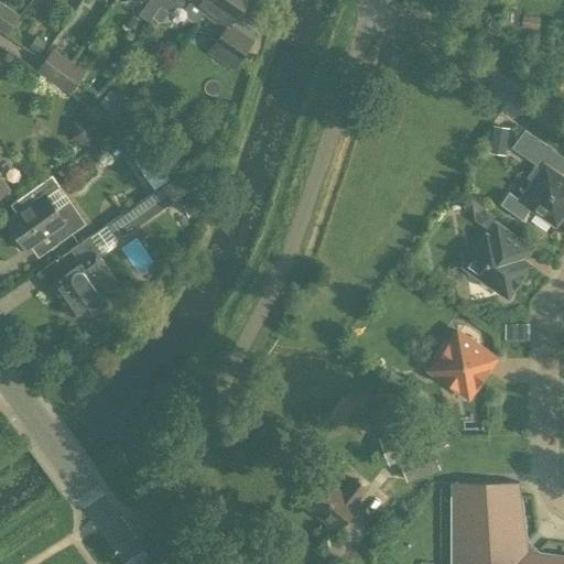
[(148,0),(139,15),(148,22),(163,0),(148,0)]
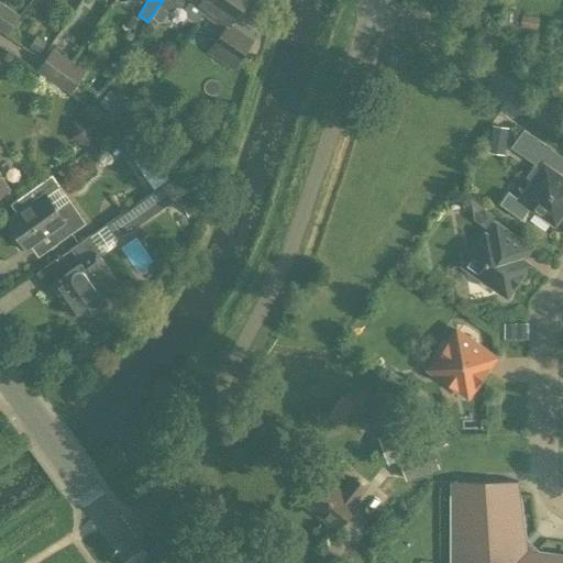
[(202,14),(206,9),(212,0),(211,0),(173,0),(173,1),(181,8),(184,7),(179,13),(195,24),(202,14)]
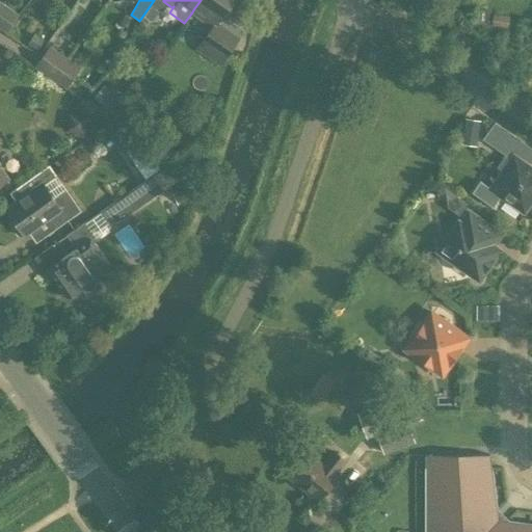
[(228,21),(225,8),(231,0),(200,0),(201,0),(194,8),(191,14),(210,27),(209,29),(222,38),(233,24),(228,21)]
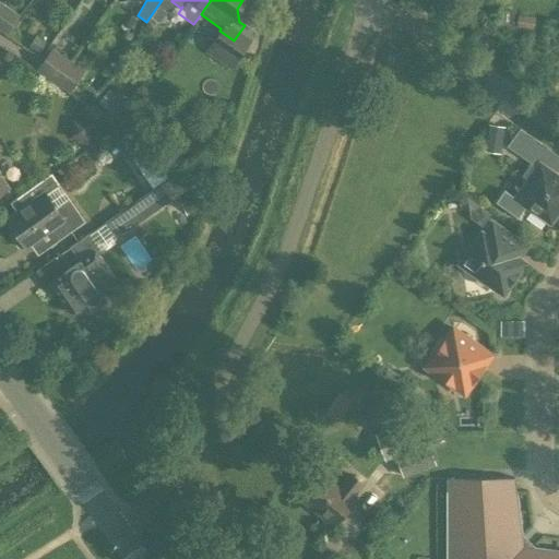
[(0,28),(7,34),(20,15),(0,1),(0,28)]
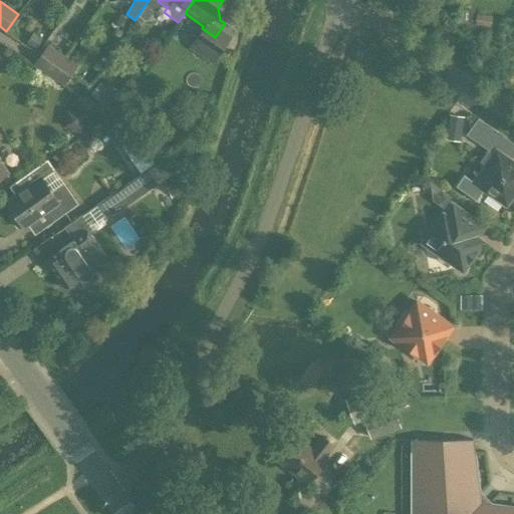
[(224,43),(215,37),(201,56),(211,62),(224,43)]
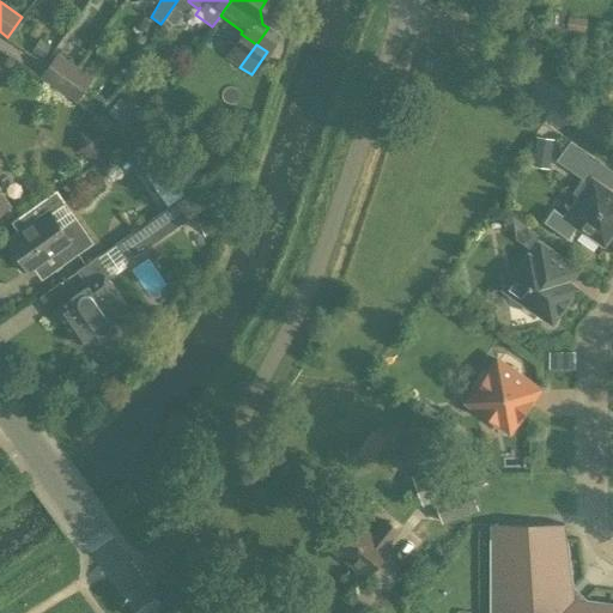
[(60,91),(77,67),(56,53),(40,77),(60,91)]
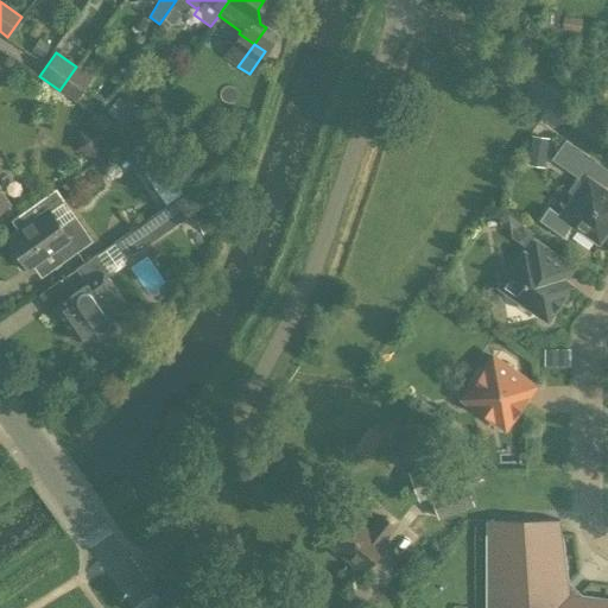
[(92,76),(76,67),(59,90),(75,100),(92,76)]
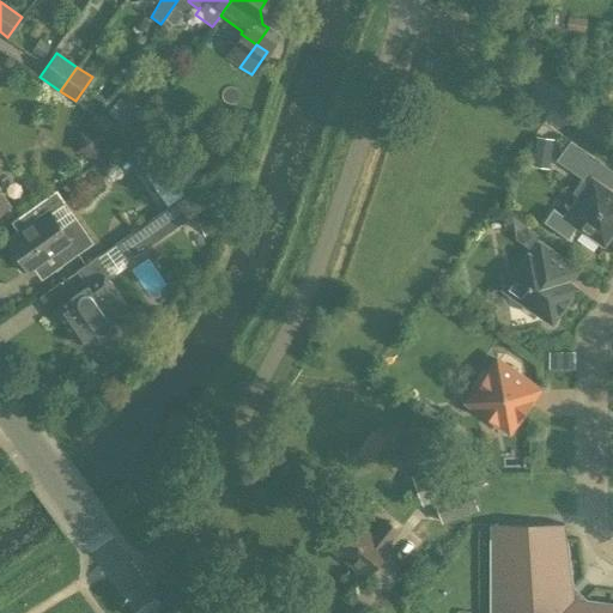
[(612,230),(612,193),(590,177),(582,171),(592,158),(568,141),(554,161),(586,183),(560,218),(601,247),(612,230)]
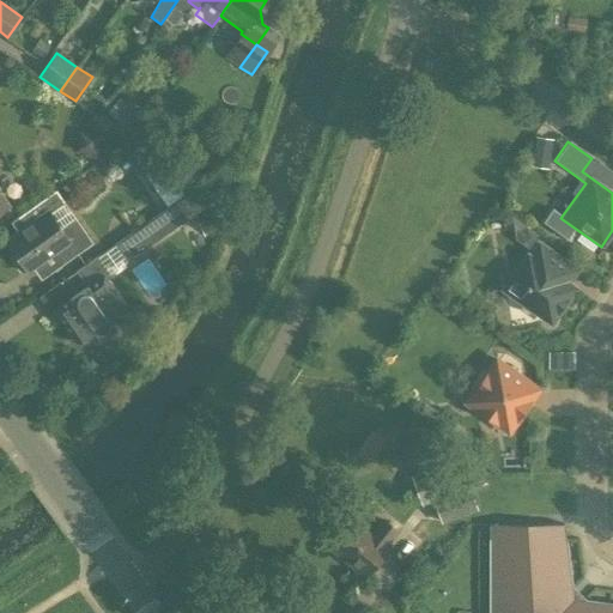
[(144,171),(158,193),(182,175),(161,161),(144,171)]
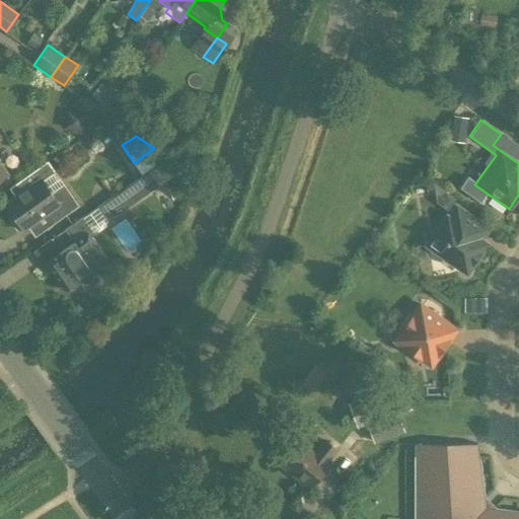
[(43,214),(50,224),(76,206),(61,186),(49,194),(41,181),(55,171),(47,161),(9,188),(14,197),(3,205),(11,215),(7,218),(15,230),(19,227),(21,229),(43,214)]
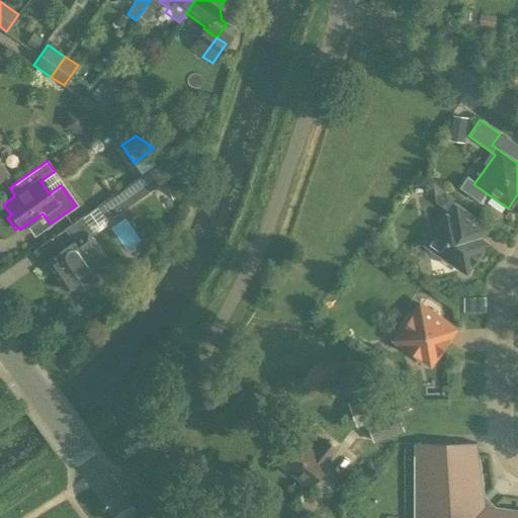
[(416,190),(424,178),(412,170),(404,181),(416,190)]
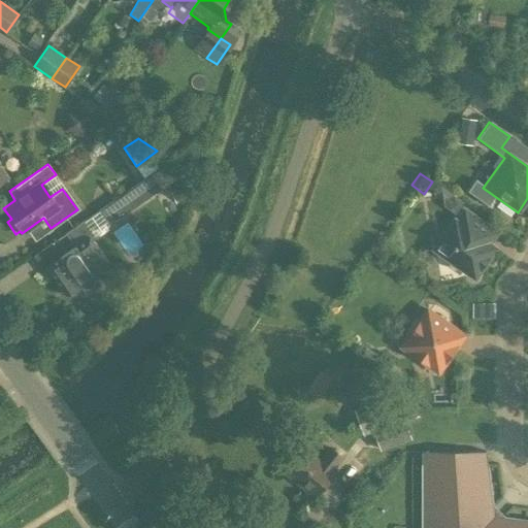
[(108,225),(161,189),(152,174),(106,205),(99,211),(108,225)]
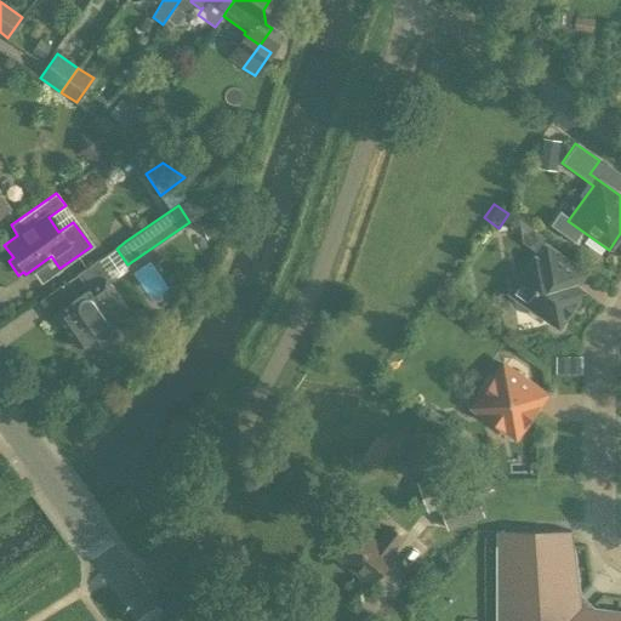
[(537,234),(525,226),(516,239),(528,249),(537,234)]
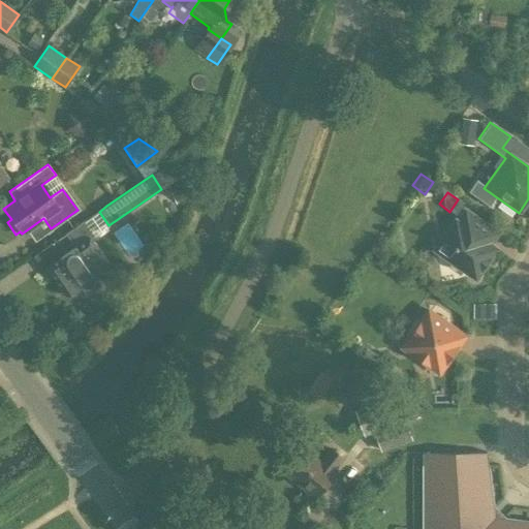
[(461,268),(474,277),(494,249),(490,246),(498,235),(464,211),(456,222),(455,221),(435,249),(449,260),(448,266),(452,270),(457,271),(461,268)]
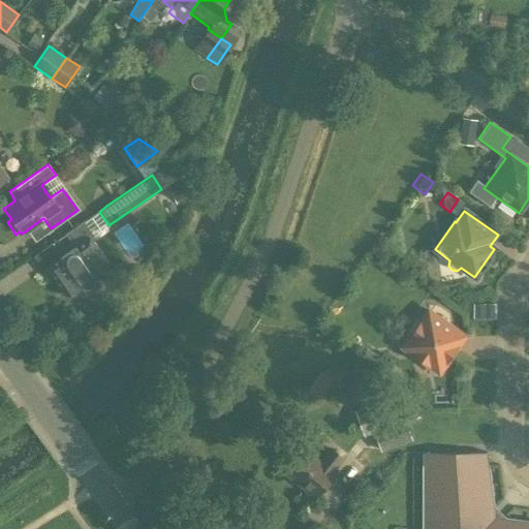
[(66,296),(109,266),(88,237),(45,267),(66,296)]
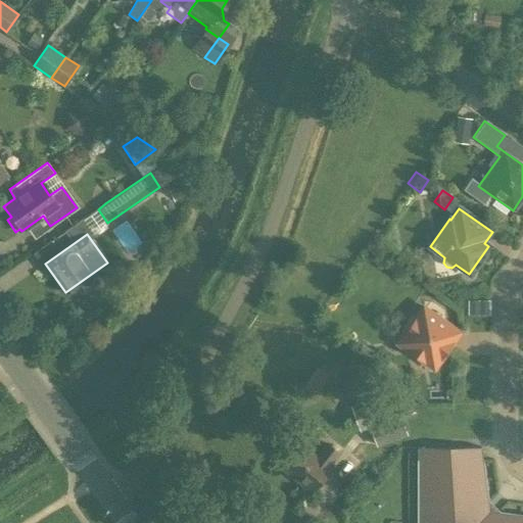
[(432,369),(449,344),(434,333),(442,322),(422,306),(401,334),(405,349),(432,369)]
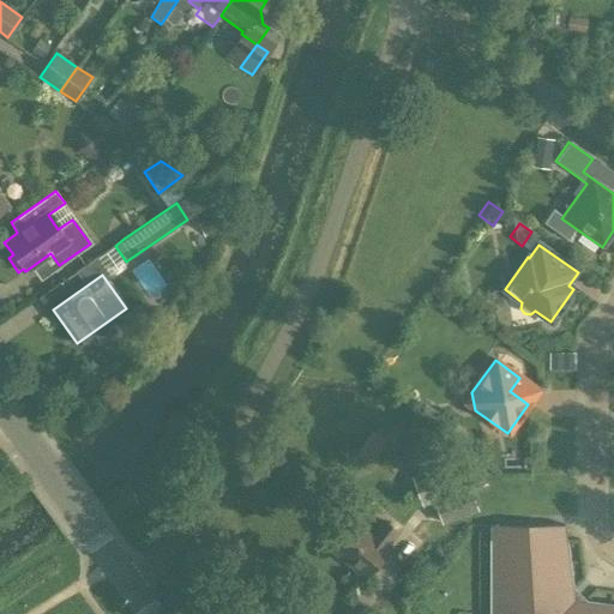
[(411,474),(423,505),(473,487),(461,456),(411,474)]
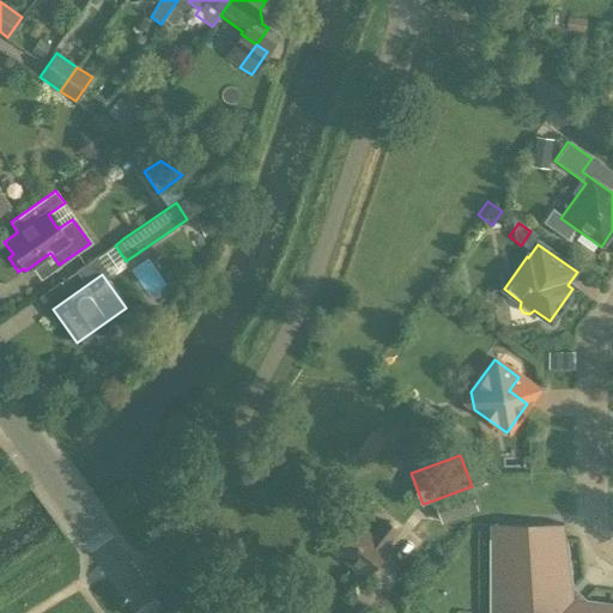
[(387,548),(384,546),(396,532),(382,520),(369,534),(351,519),(328,547),(364,576),(387,548)]
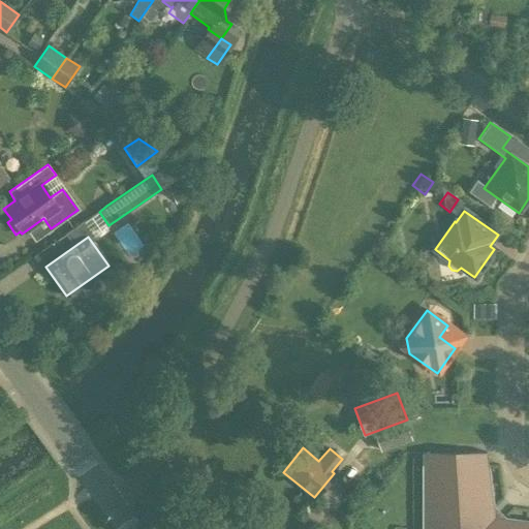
[(528,528),(528,522),(504,520),(502,517),(495,510),(492,506),(487,466),(489,466),(487,453),(486,453),(486,455),(464,455),(464,457),(456,457),(456,455),(446,455),(423,455),(423,453),(422,453),(422,465),(424,465),(424,528),(528,528)]
